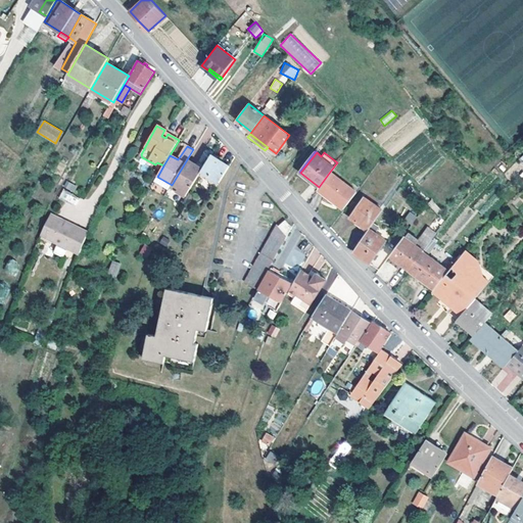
[(211,153),(203,168),(199,174),(218,186),(230,165),(211,153)]
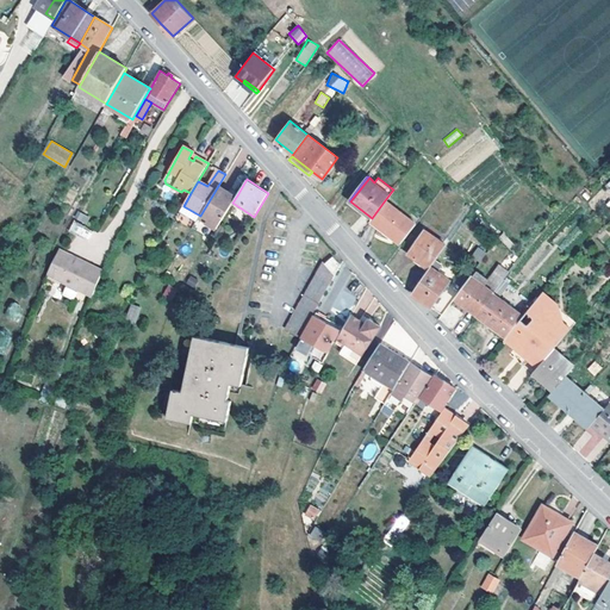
[(217,229),(232,203),(237,195),(219,185),(203,212),(211,217),(207,223),(217,229)]
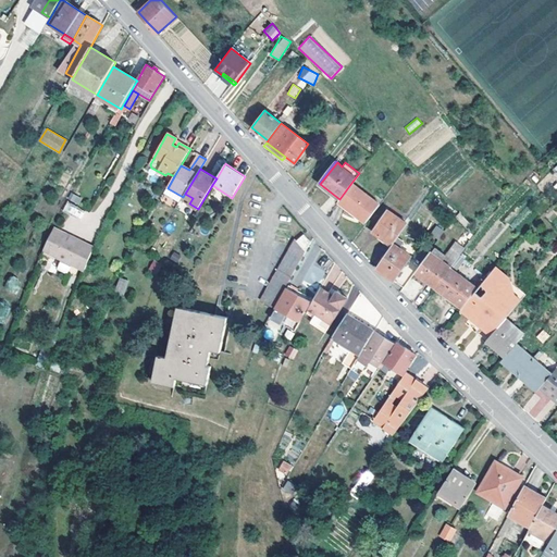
[(339,199),(337,201),(366,223),(380,205),(351,183),(339,199)]
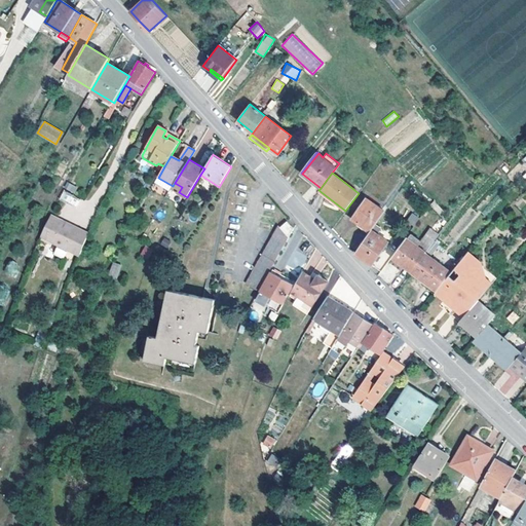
[(158,178),(156,181),(171,189),(173,186),(158,178)]
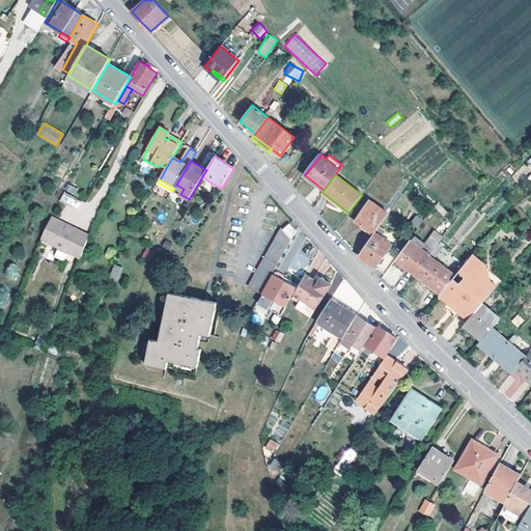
[(76,194),(78,187),(66,185),(65,192),(76,194)]
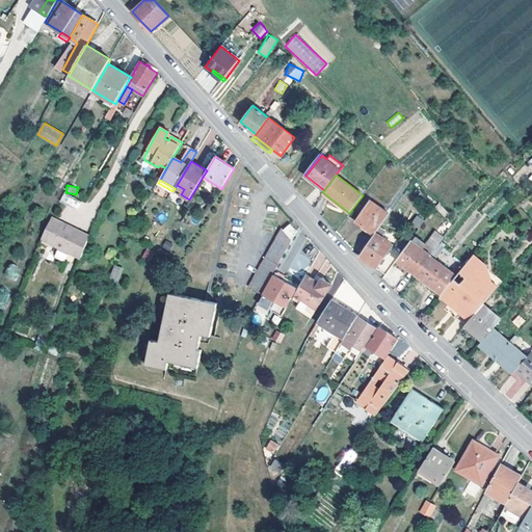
[(177,185),(175,190),(181,194),(184,189),(177,185)]
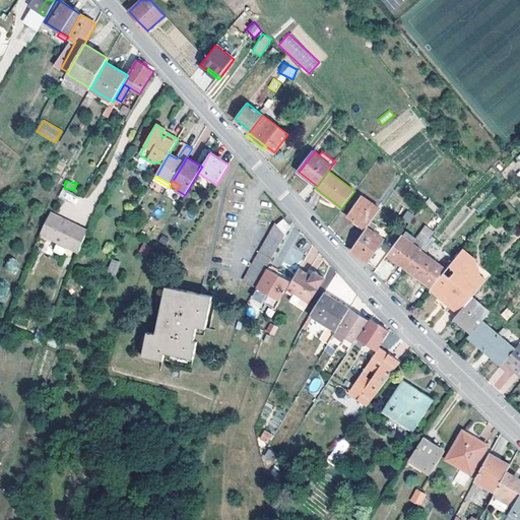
[(75,205),(80,197),(62,188),(58,196),(75,205)]
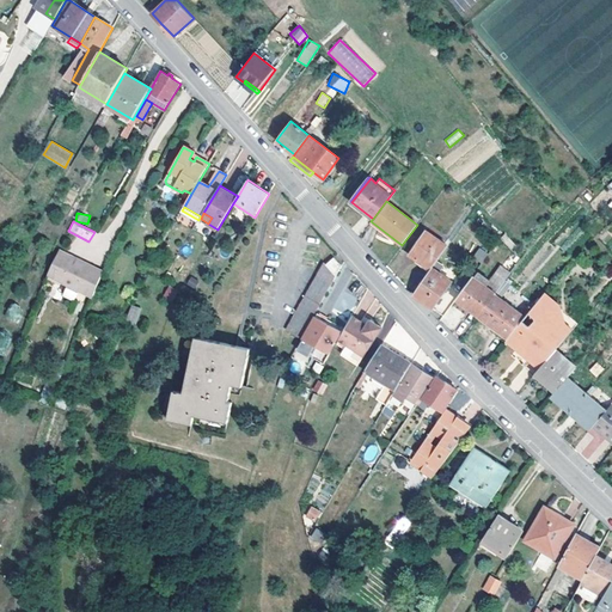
[(433,267),(447,245),(426,231),(409,255),(430,269),(433,267)]
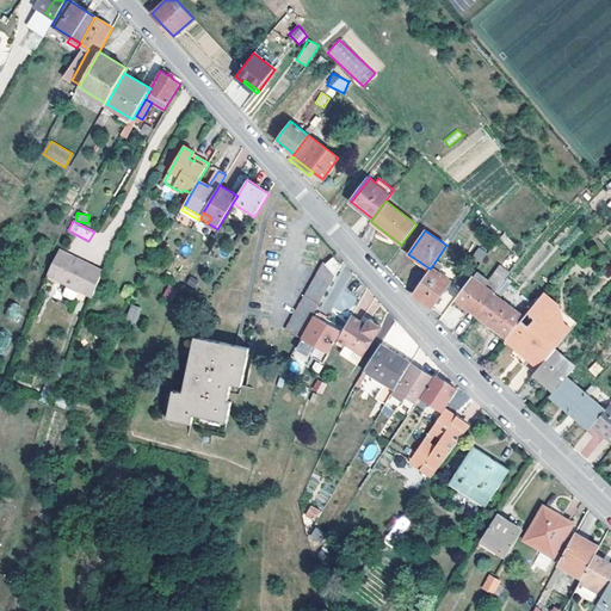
[(471,255),(480,263),(487,254),(479,247),(471,255)]
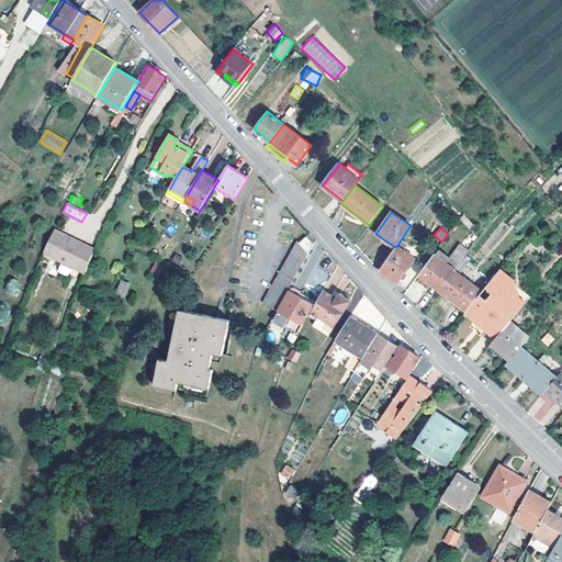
[(94,249),(53,233),(43,256),(85,272),(94,249)]
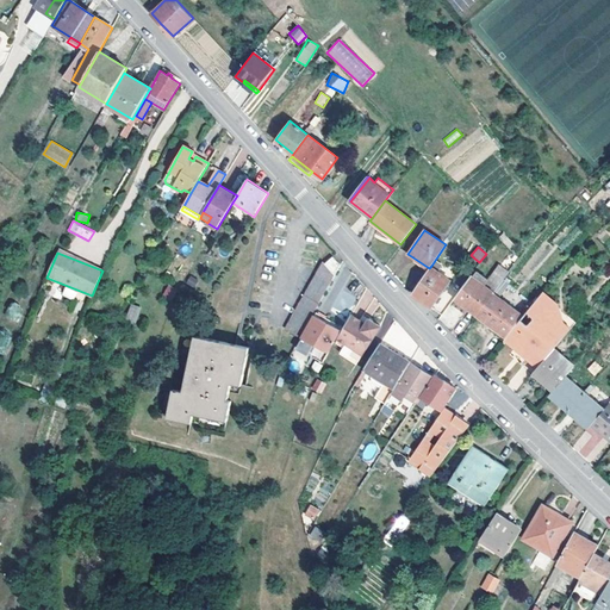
[(325,265),(335,274),(341,265),(334,256),(325,265)]
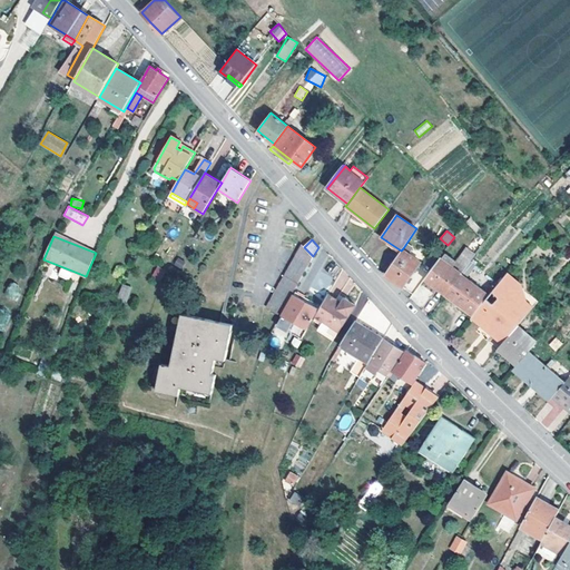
[(313,256),(304,247),(303,245),(268,307),(281,315),(313,256)]
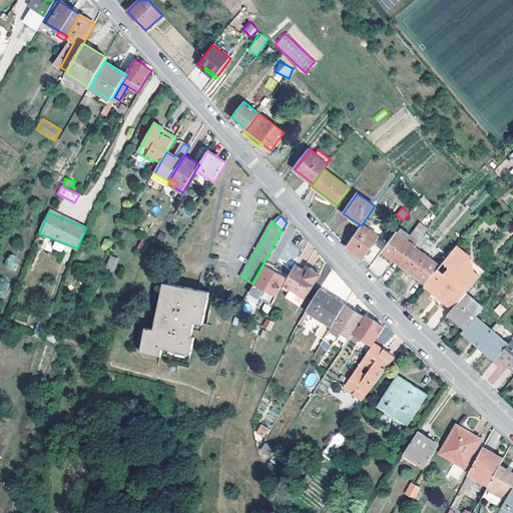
[(363,223),(361,225),(347,246),(363,258),(379,235),(363,223)]
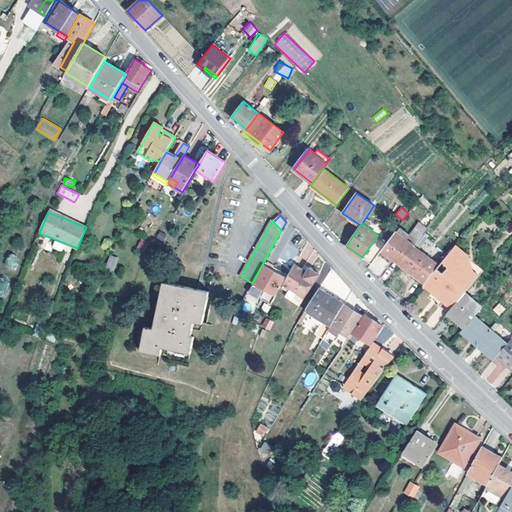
[(382,249),(400,263),(414,246),(415,244),(422,235),(427,229),(418,223),(410,233),(401,227),(398,231),(397,230),(382,249)]
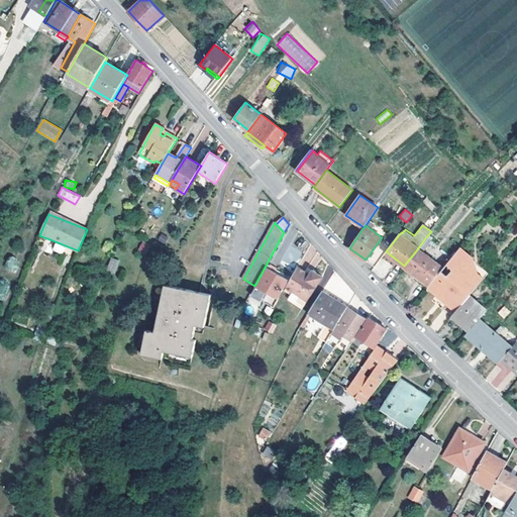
[(168,237),(162,234),(159,239),(165,243),(168,237)]
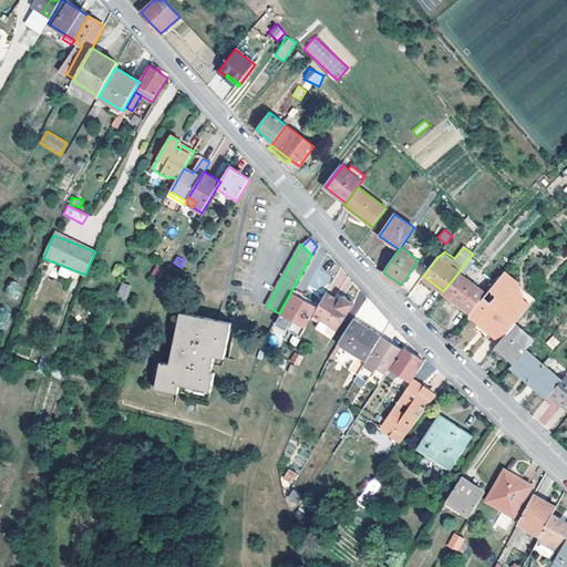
[(464,274),(472,264),(467,260),(460,270),(464,274)]
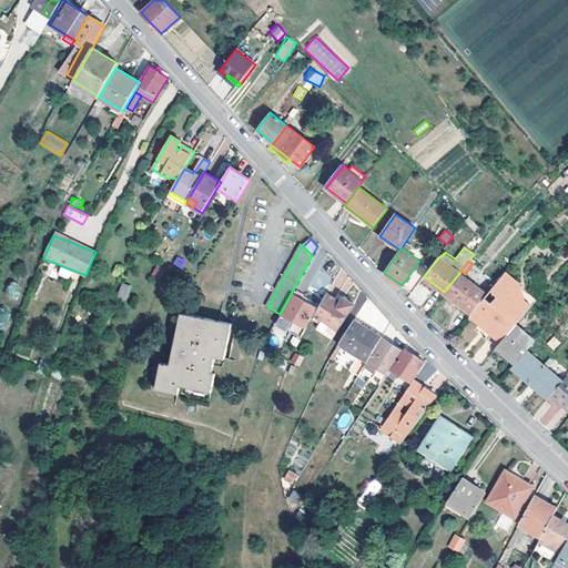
[(158,266),(153,273),(160,276),(164,270),(158,266)]
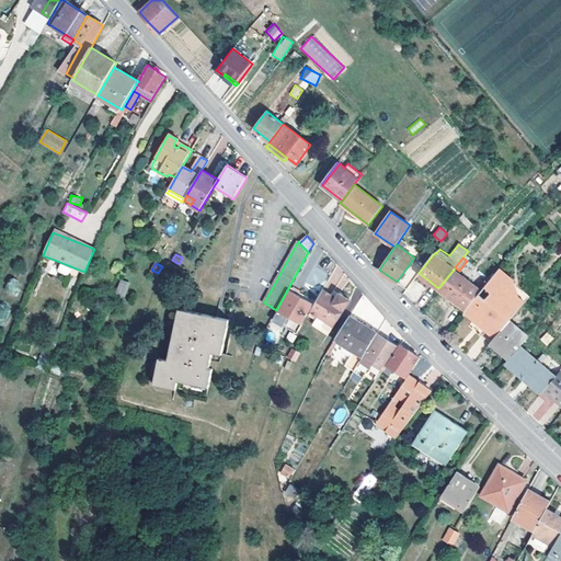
[(59,265),(57,273),(68,275),(70,267),(59,265)]
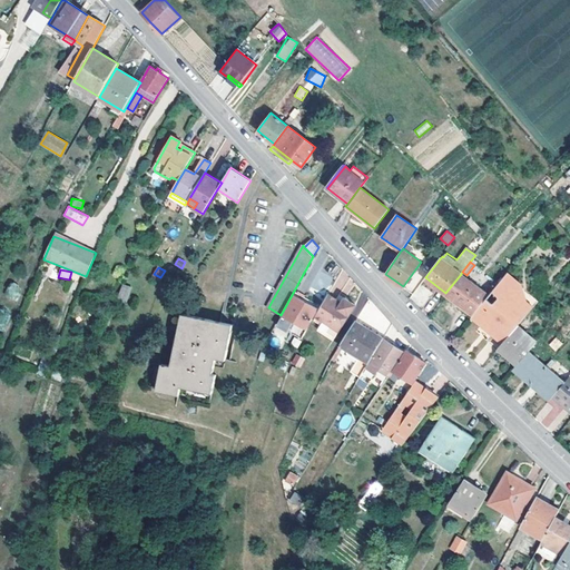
[(459,304),(473,284),(461,274),(445,293),(459,304)]
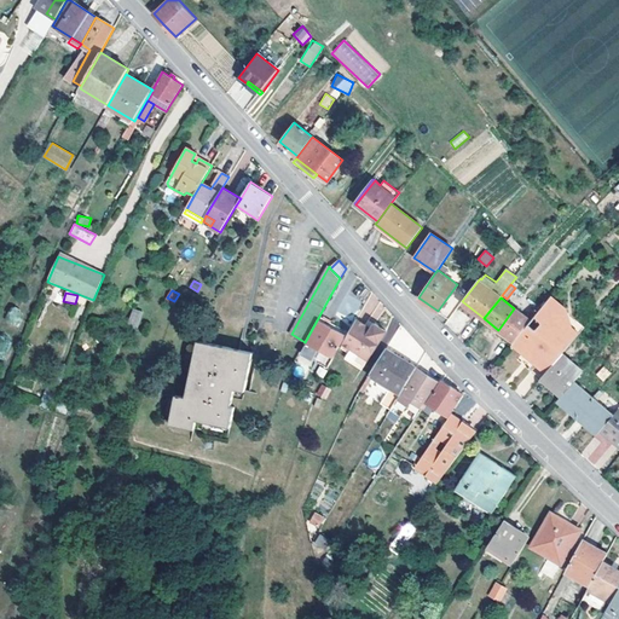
[(572,328),(544,305),(531,322),(514,342),(513,345),(526,354),(530,354),(533,357),(533,360),(547,371),(562,354),(573,340),(567,335),(572,328)]
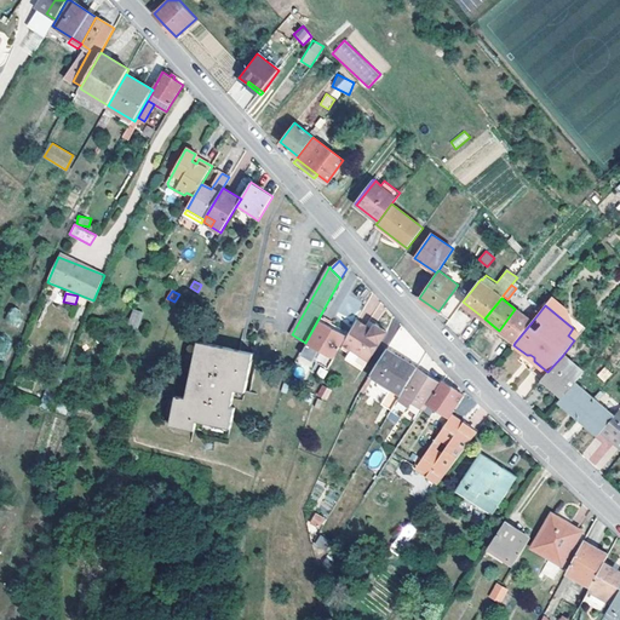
[(12,306),(5,319),(16,325),(24,313),(12,306)]
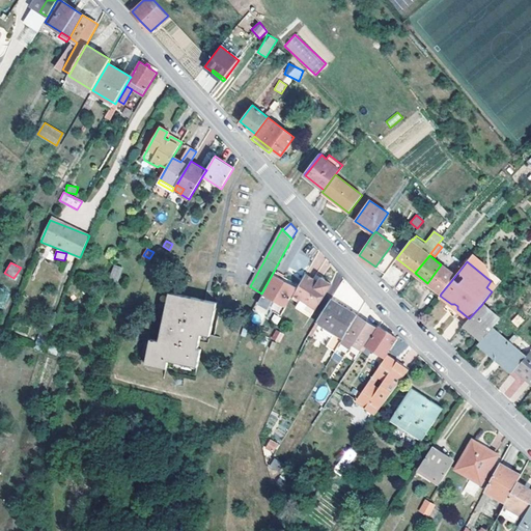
[(441,294),(455,276),(441,264),(427,283),(441,294)]
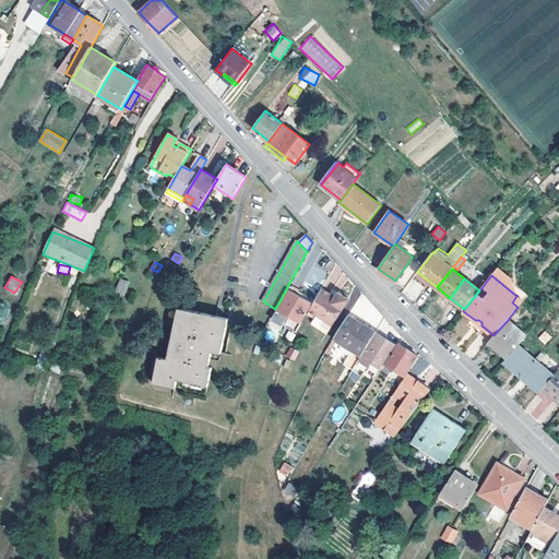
[(130,285),(122,282),(117,295),(125,297),(130,285)]
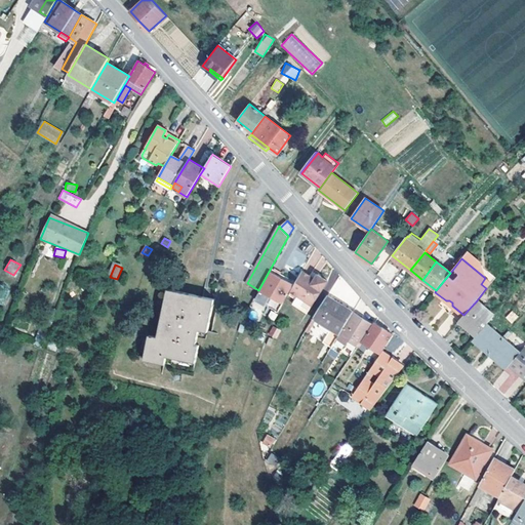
[(272,272),(261,290),(283,303),(293,284),(272,272)]
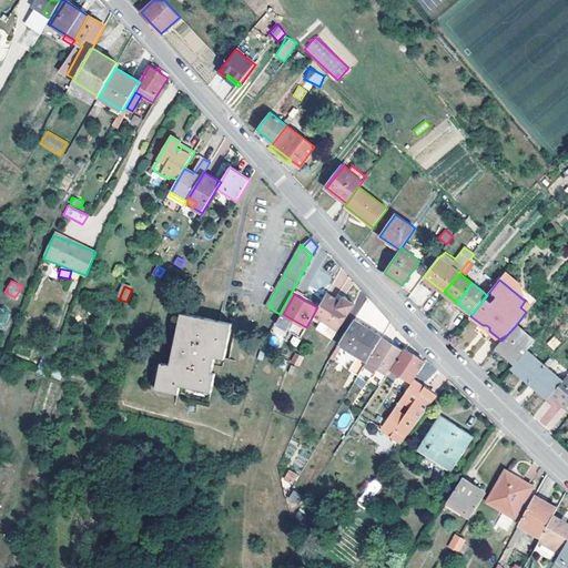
[(328,295),(314,321),(321,325),(324,321),(340,331),(355,304),(347,298),(344,304),(342,307),(335,304),(337,301),(328,295)]
